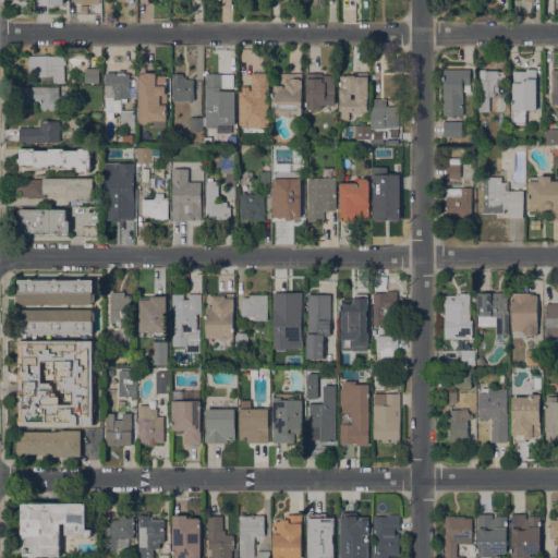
[(74,0),(99,0),(99,4),(100,4),(100,13),(80,13),(80,3),(74,3),(74,0)]
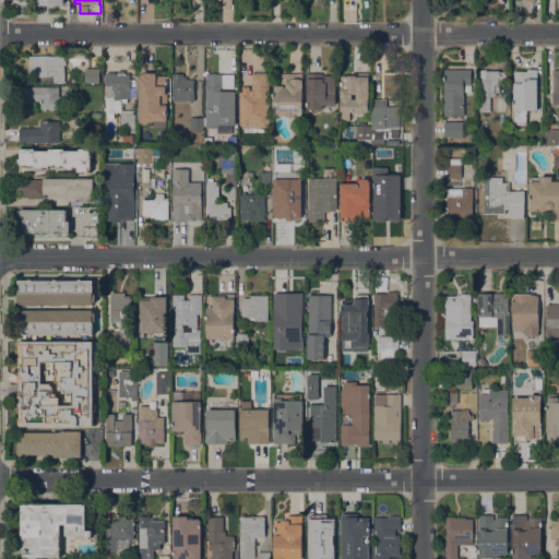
[(64,60),(67,60),(67,64),(64,64),(64,81),(35,82),(35,76),(30,76),(28,68),(30,68),(28,56),(50,55),(50,56),(64,55),(64,60)]
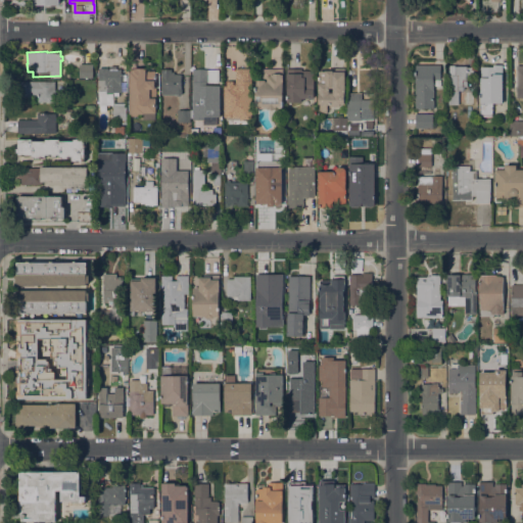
[(93,63),(93,78),(74,78),(74,63),(93,63)]
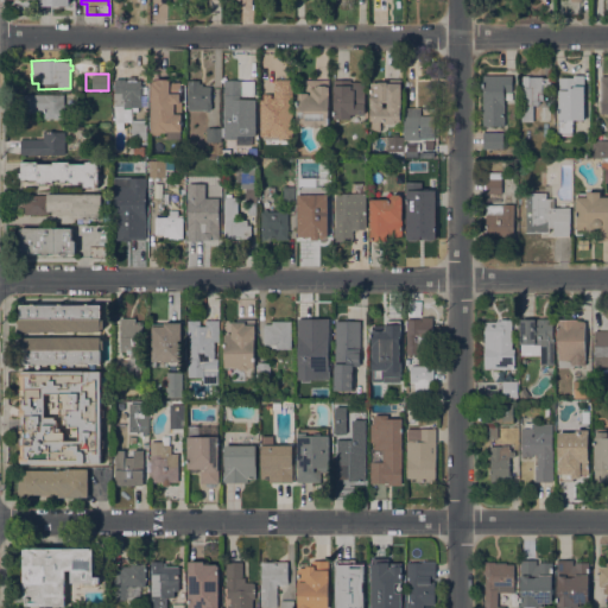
[(483,75),(512,75),(512,92),(505,92),(505,125),(483,125),(483,75)]
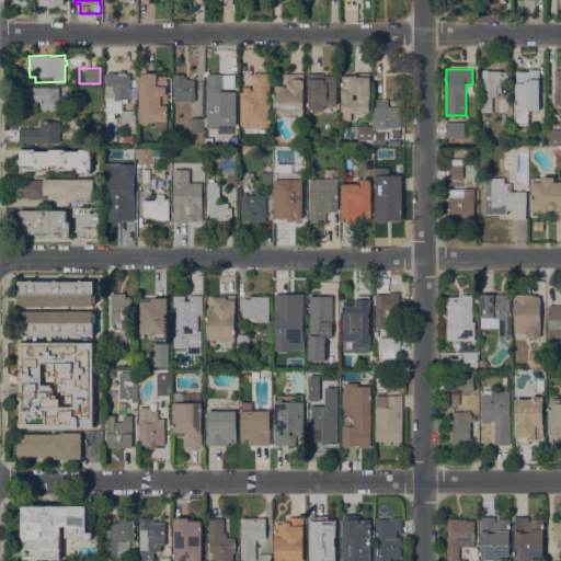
[(489,69),(489,70),(501,70),(501,71),(510,71),(510,84),(499,86),(499,87),(502,87),(502,92),(497,92),(497,95),(496,95),(496,96),(492,96),(492,112),(481,112),(481,95),(482,95),(482,69),(489,69)]
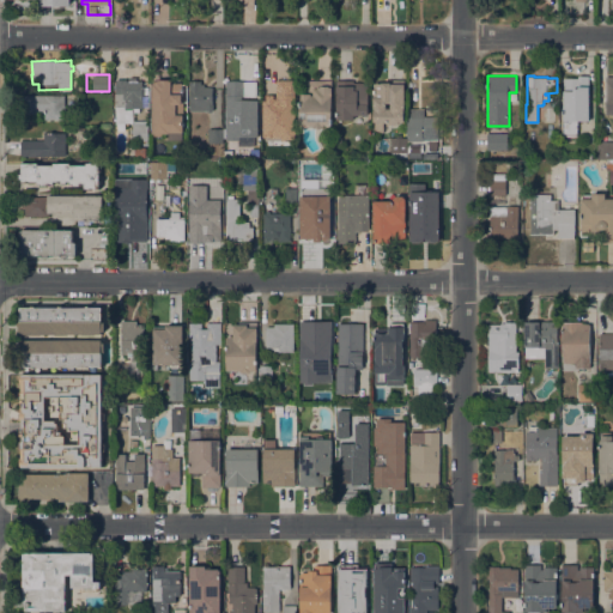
[(589,120),(577,120),(577,134),(563,134),(563,120),(564,120),(564,78),(578,78),(578,76),(589,76),(589,120)]
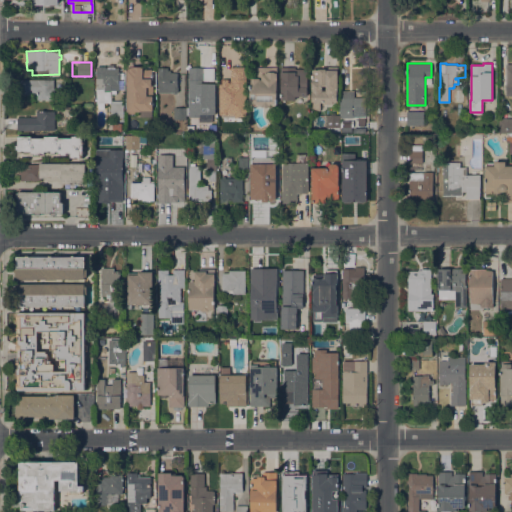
[(97,90),(97,67),(97,66),(106,66),(106,67),(109,67),(109,65),(114,65),(114,67),(119,67),(119,68),(120,68),(120,71),(119,71),(119,75),(120,75),(120,77),(119,77),(119,78),(120,78),(119,90),(117,90),(117,93),(111,93),(111,90),(104,90),(104,93),(98,93),(98,90),(97,90)]
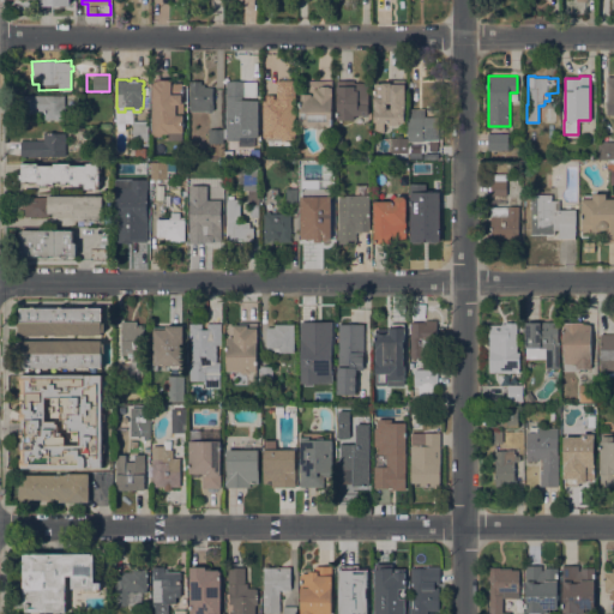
[(170,132),(170,133),(163,133),(163,136),(155,136),(155,133),(152,133),(154,83),(156,83),(156,79),(173,79),(173,83),(184,83),(182,97),(181,97),(181,102),(185,102),(184,132),(170,132)]
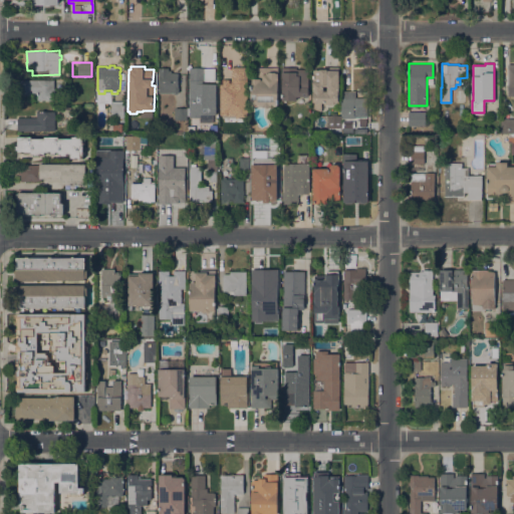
[(339,66),(339,101),(335,101),(334,104),(323,103),(323,102),(321,102),(321,111),(314,108),(314,101),(313,101),(314,69),(320,69),(320,68),(325,68),(325,66),(339,66)]
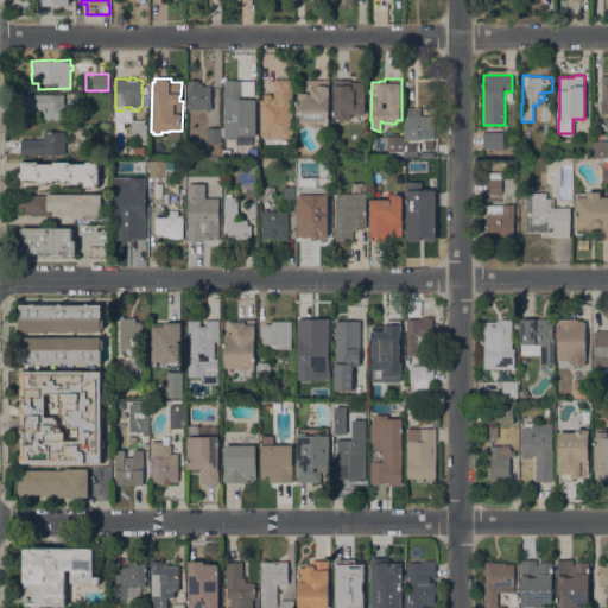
[(211,109),(188,109),(188,95),(187,95),(187,80),(200,80),(200,83),(203,83),(203,86),(211,87),(211,109)]
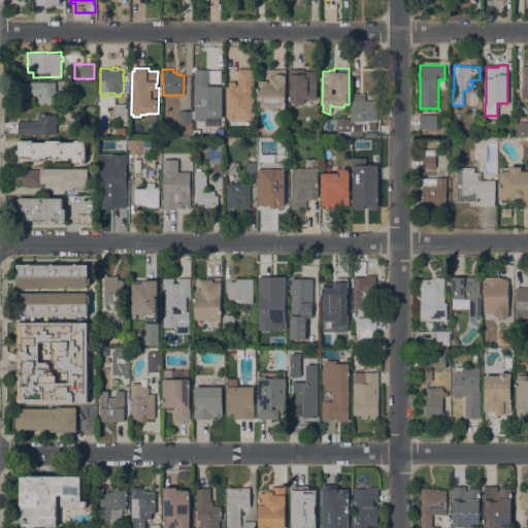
[(223,118),(206,118),(206,121),(195,121),(195,69),(222,69),(222,83),(211,83),(211,86),(223,86),(223,118)]
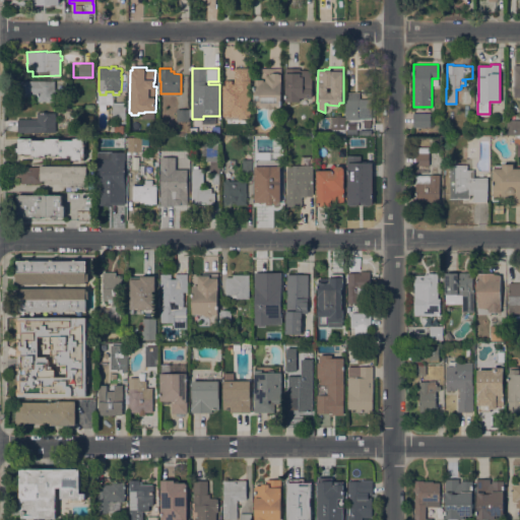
[(224,84),(224,80),(236,80),(236,68),(250,68),(250,119),(239,119),(239,116),(223,116),(223,84),(224,84)]
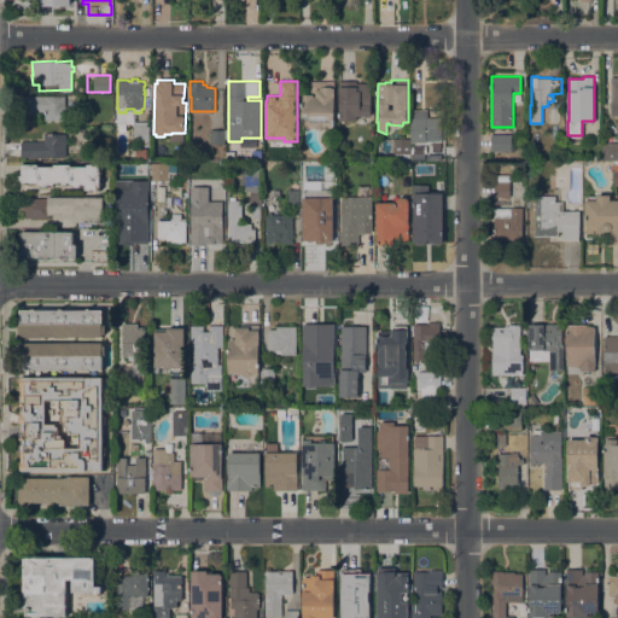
[(326,126),(327,129),(316,129),(316,127),(302,127),(302,93),(312,93),(310,81),(333,81),(334,126),(326,126)]
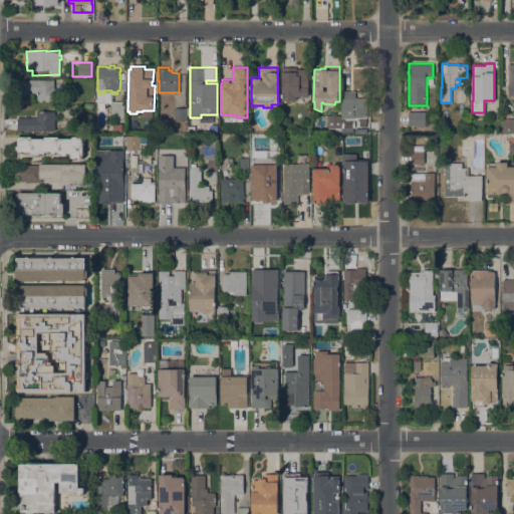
[(282,100),(282,67),(297,67),(297,68),(309,68),(309,96),(297,96),(297,100),(282,100)]
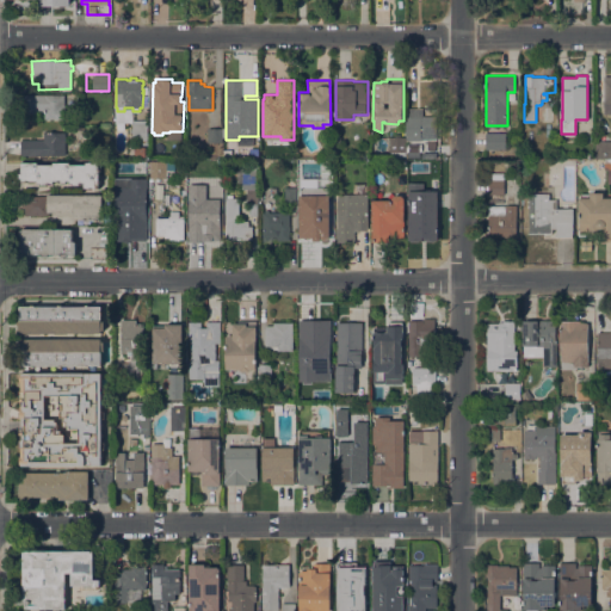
[(65,105),(66,105),(66,118),(45,118),(45,111),(20,111),(20,94),(65,94),(65,105)]
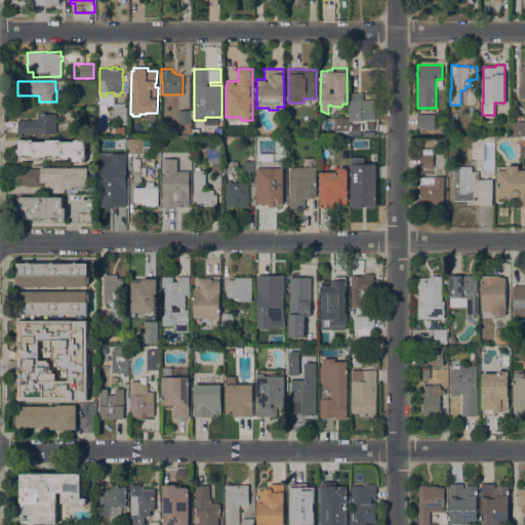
[(476,90),(475,104),(467,104),(467,101),(461,101),(461,94),(467,94),(467,90),(476,90)]
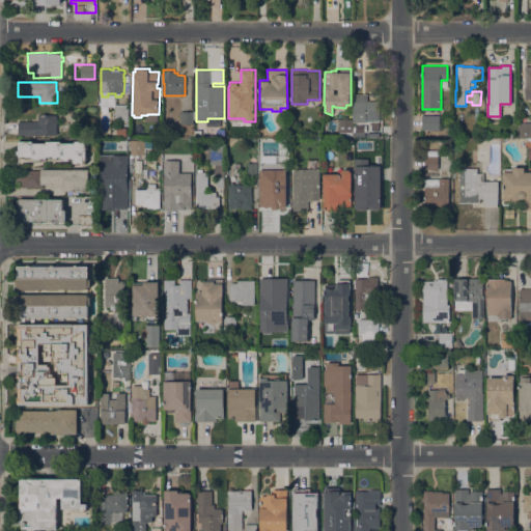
[(354,101),(380,101),(381,120),(366,120),(366,121),(357,122),(357,121),(353,121),(353,118),(354,101)]
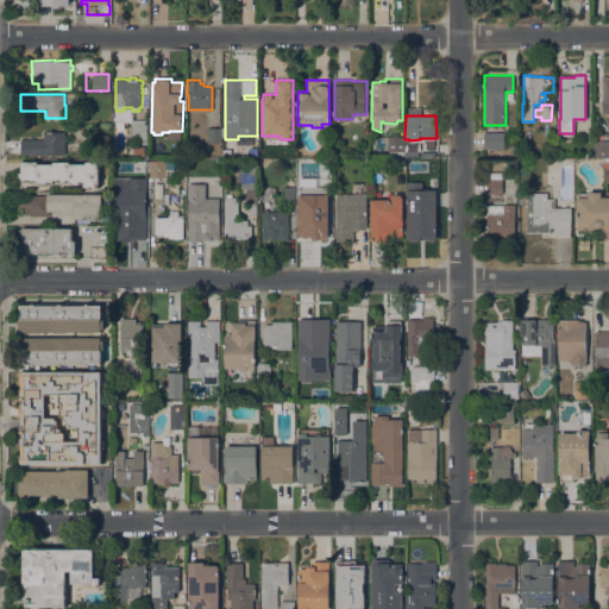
[(137,145),(137,139),(132,139),(131,123),(148,123),(148,145),(137,145)]
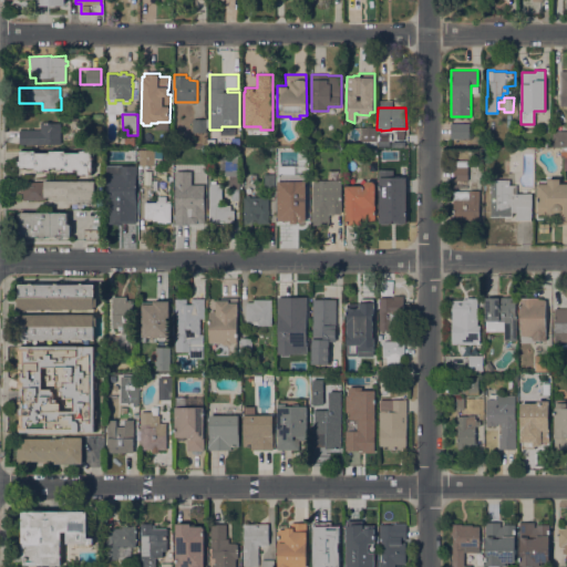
[(193,119),(206,119),(206,132),(193,132),(193,119)]
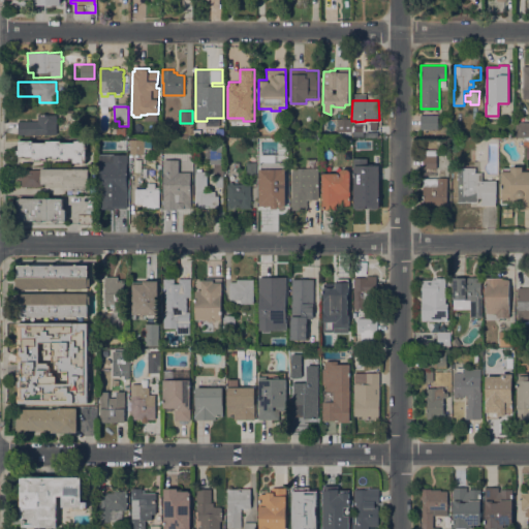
[(57,115),(57,134),(20,134),(20,121),(38,121),(38,115),(57,115)]
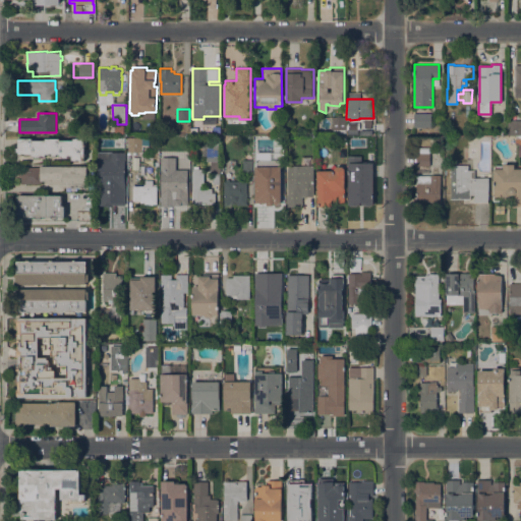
[(430,113),(430,127),(414,127),(414,113),(430,113)]
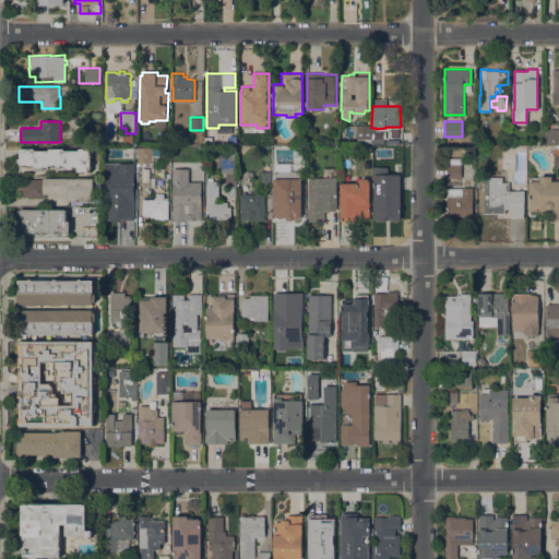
[(371,139),(371,144),(357,144),(356,125),(361,125),(361,122),(367,122),(367,125),(371,125),(371,128),(371,131),(385,131),(385,138),(371,138),(371,139)]
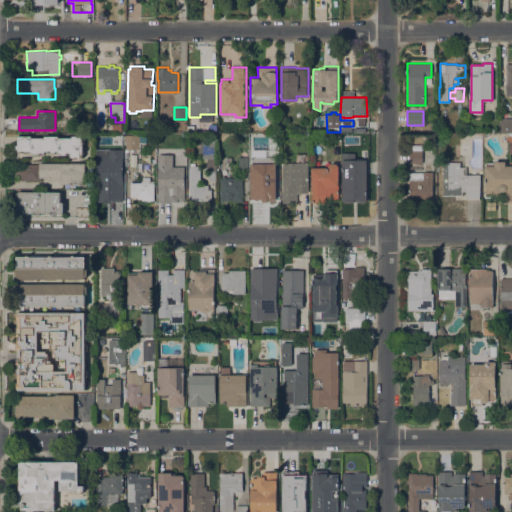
[(499,117),(511,117),(511,132),(499,132),(499,117)]
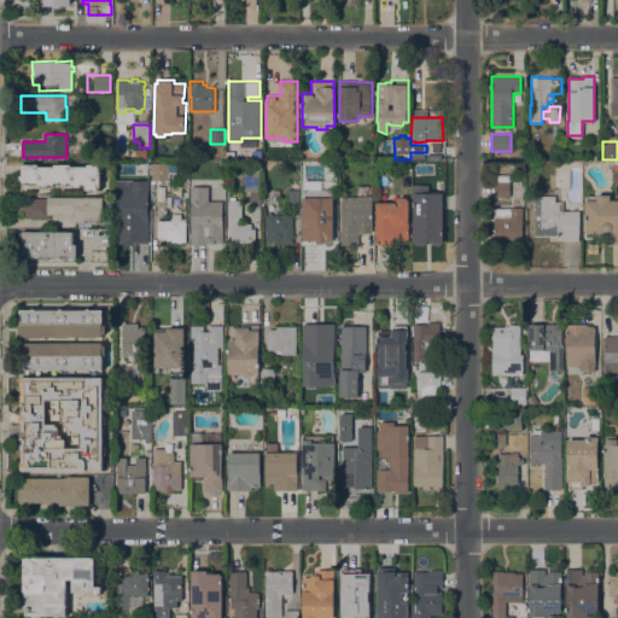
[(170,145),(170,157),(155,156),(155,145),(170,145)]
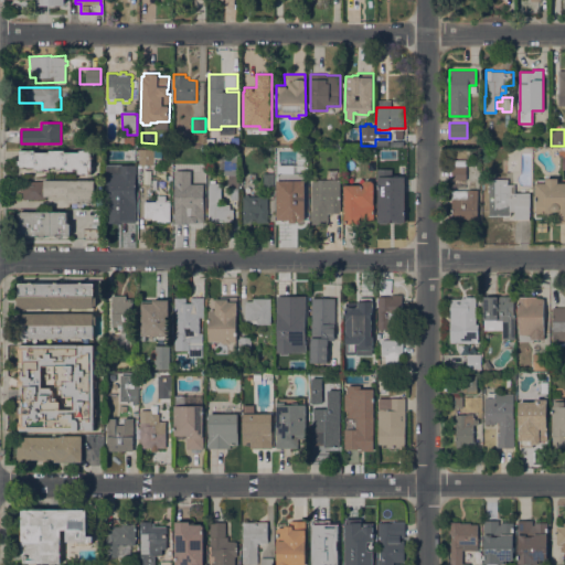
[(35,150),(35,152),(50,152),(50,150),(65,150),(65,152),(80,152),(80,150),(94,149),(94,155),(92,155),(92,173),(78,174),(78,169),(74,169),(74,171),(68,171),(68,169),(65,169),(65,167),(63,167),(63,169),(56,169),(55,167),(50,167),(50,169),(44,169),(44,171),(39,171),(39,169),(35,169),(35,167),(27,167),(20,167),(20,164),(18,164),(18,160),(20,160),(20,150),(35,150)]
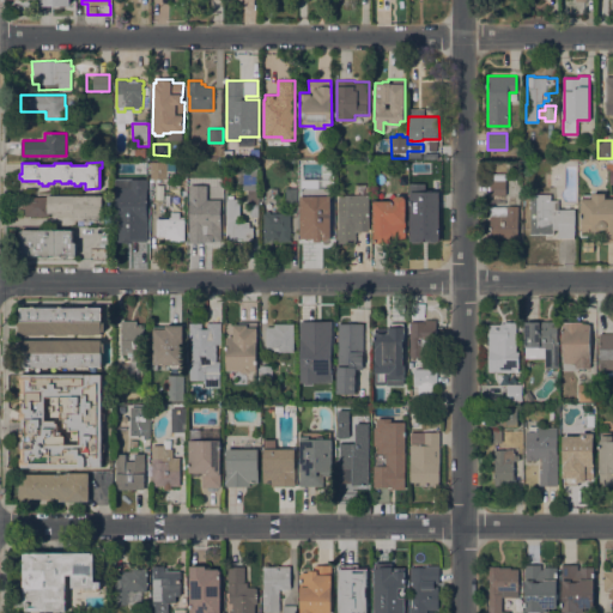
[(168,162),(168,178),(151,178),(151,162),(168,162)]
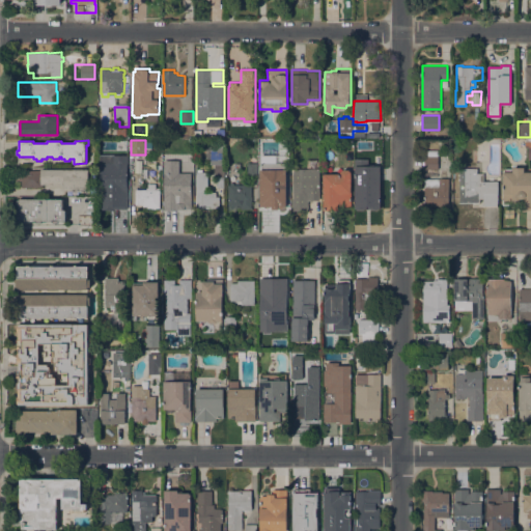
[(211,144),(225,144),(225,164),(211,164),(211,144)]
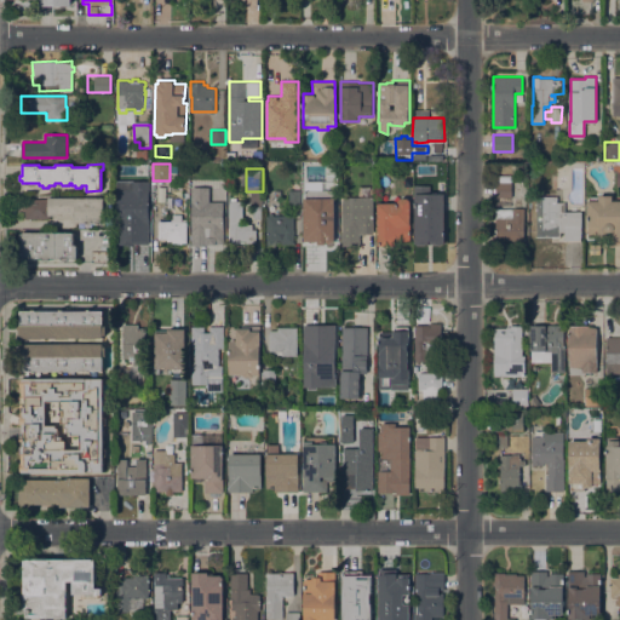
[(497,174),(512,174),(511,197),(495,196),(497,174)]
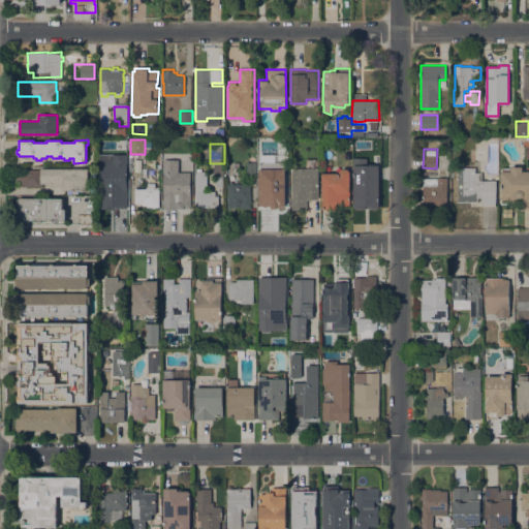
[(126,209),(114,209),(114,210),(106,210),(99,210),(99,154),(126,154),(126,209)]
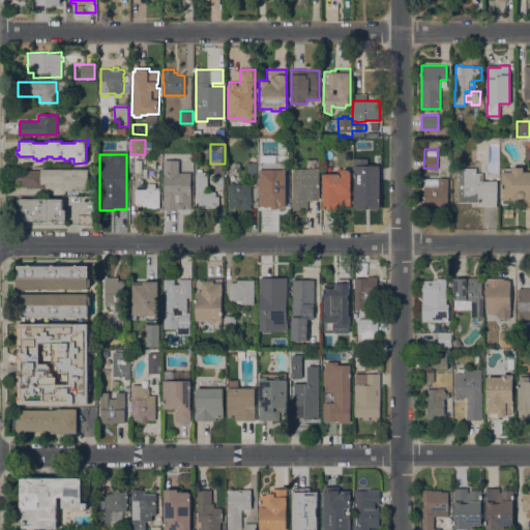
[(275,155),(275,160),(287,160),(287,179),(276,179),(276,185),(278,185),(278,201),(259,201),(259,155),(275,155)]
